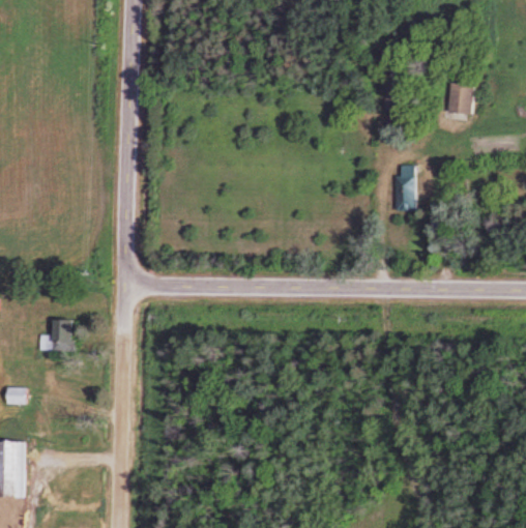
[(445,118),(474,119),(476,85),(446,84),(445,118)]
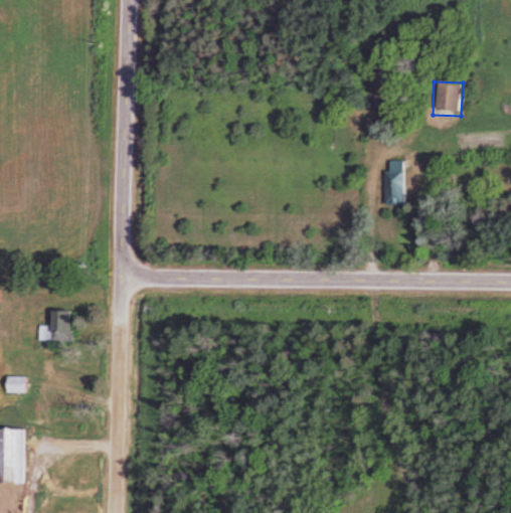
[(406,161),(385,162),(386,203),(406,203),(406,161)]
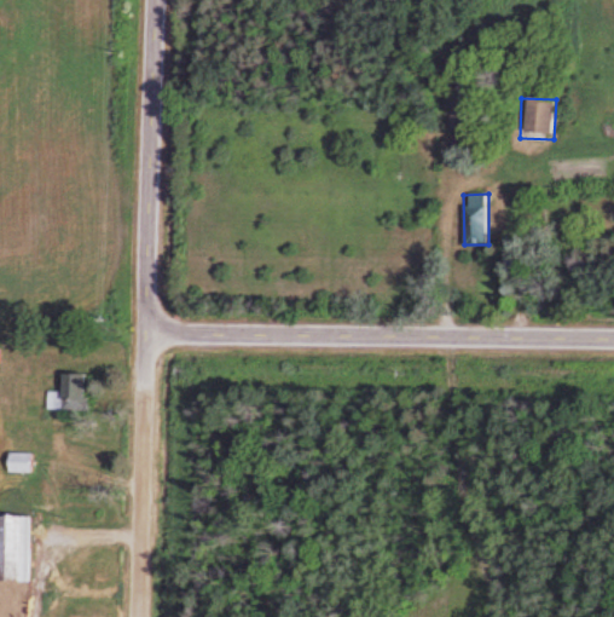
[(58,378),(61,390),(46,393),(51,414),(77,407),(69,374),(58,378)]
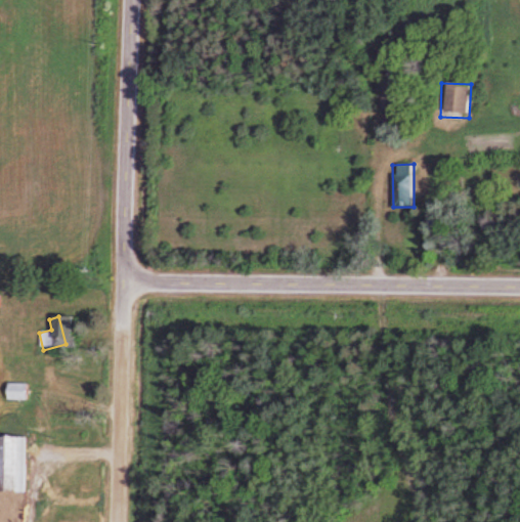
[(27,383),(4,383),(4,400),(27,400),(27,383)]
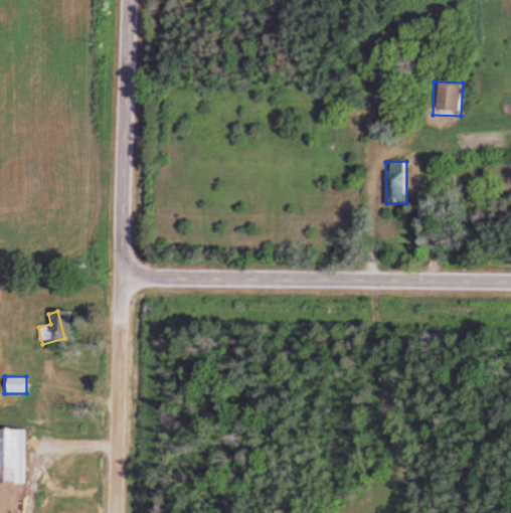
[(0,481),(23,483),(24,429),(0,428),(0,481)]
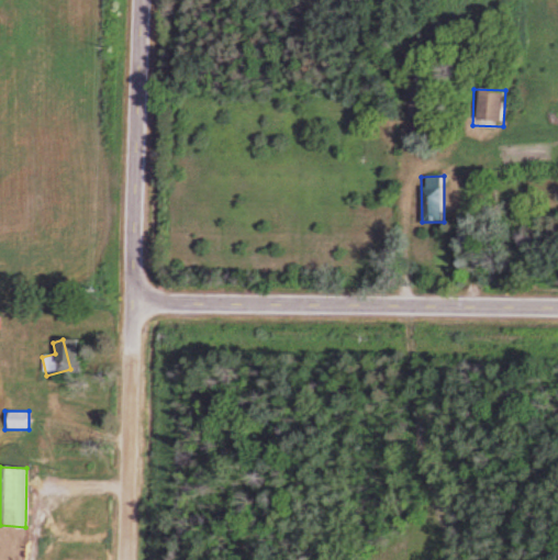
All buildings are outlined.
